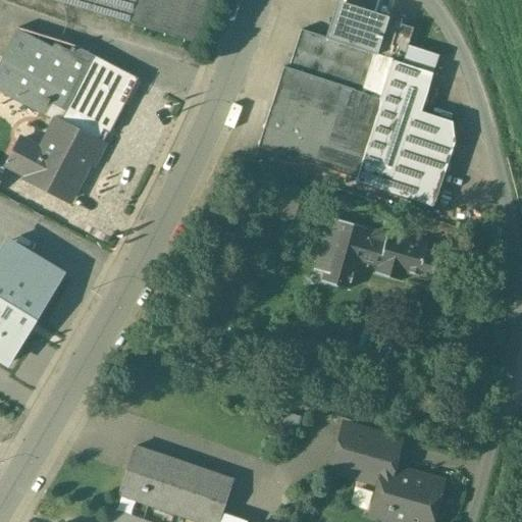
[(53,0),(128,21),(129,18),(195,37),(205,0),(53,0)]
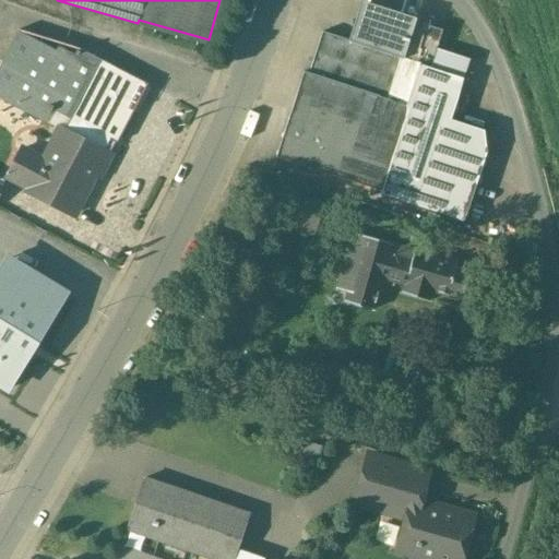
[(428,1),(425,0),(400,0),(395,15),(421,24),(428,1)]
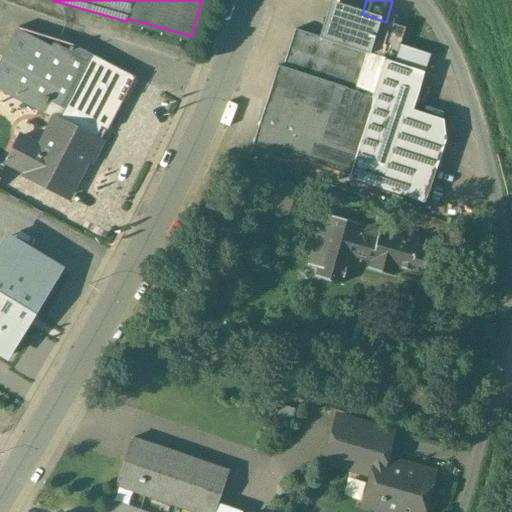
[(362,14),(332,4),(331,6),(337,8),(331,24),(326,22),(321,38),(366,53),(380,57),(391,23),(386,22),(362,14)]
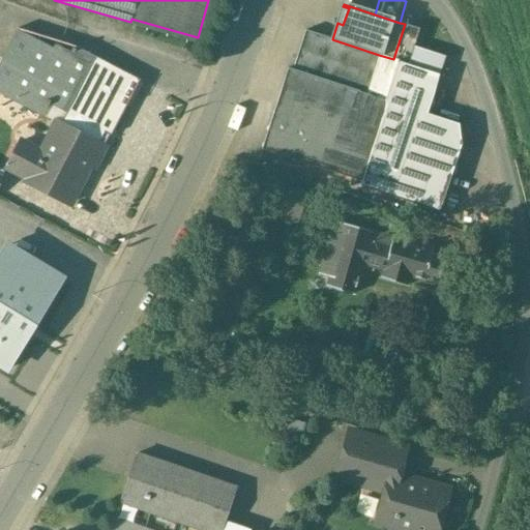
[(72,54),(54,45),(52,49),(16,30),(0,59),(0,86),(46,111),(49,104),(66,113),(60,125),(55,123),(54,124),(59,127),(42,159),(19,147),(22,142),(20,141),(6,168),(26,178),(25,180),(69,203),(90,165),(94,167),(104,148),(96,145),(131,77),(95,58),(94,59),(76,50),(72,54)]
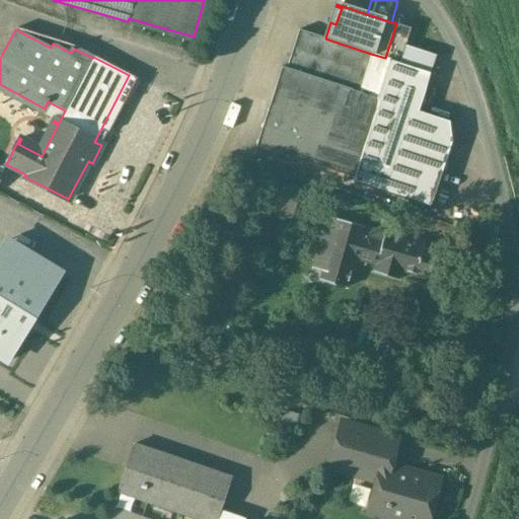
[(325,39),(298,30),(286,69),(282,67),(275,88),(270,87),(265,102),(270,104),(255,146),(354,177),(379,98),(359,92),(371,54),(325,39)]
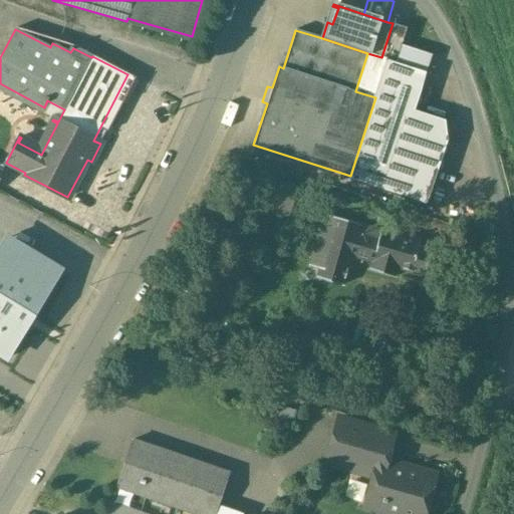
[(425,72),(388,60),(375,97),(350,176),(427,201),(447,140),(444,119),(414,109),(420,91),(425,72)]
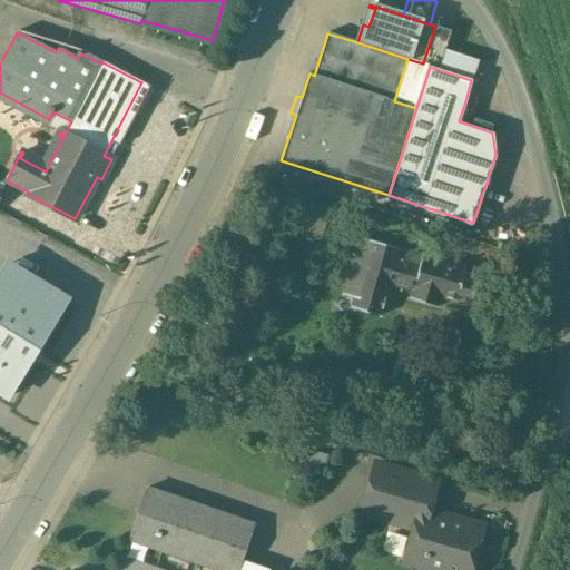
[(325,209),(297,199),(288,225),(316,235),(325,209)]
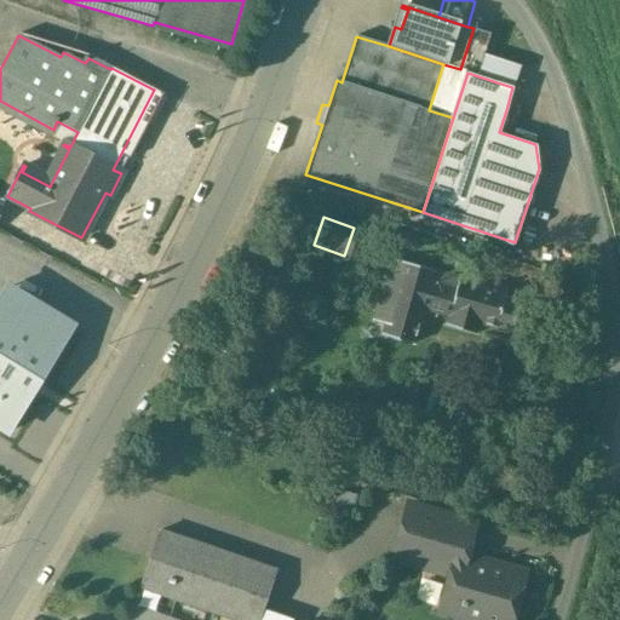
[(458,277),(390,258),(372,320),(384,323),(382,334),(413,344),(423,309),(447,315),(445,325),(476,334),(478,323),(510,332),(518,300),(504,297),(505,290),(459,276),(458,277)]
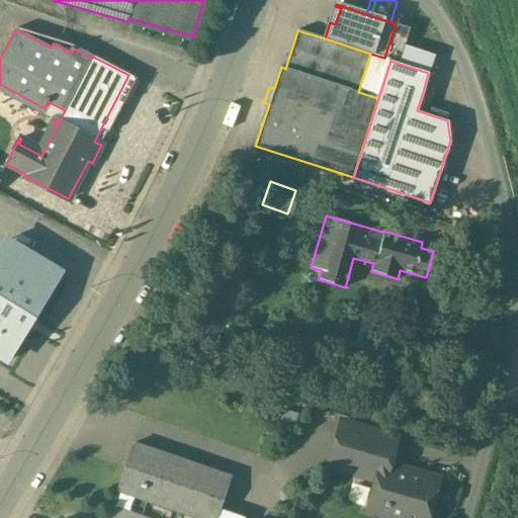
[(5,232),(0,239),(0,355),(6,359),(63,266),(5,232)]
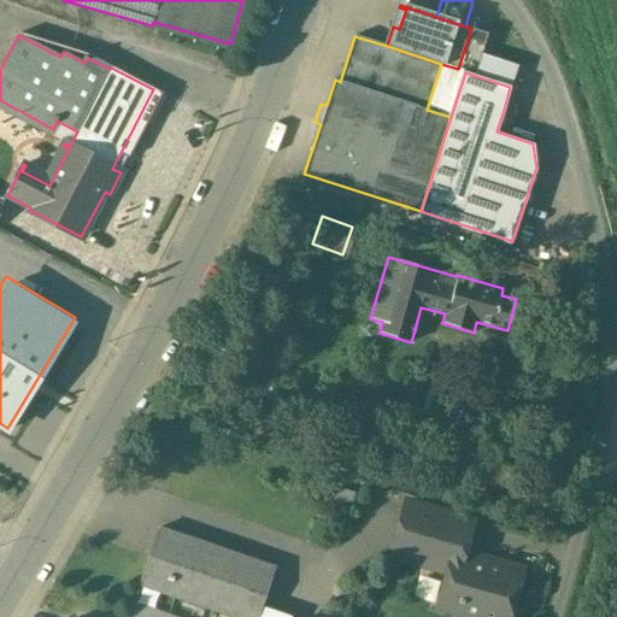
[(471,521),(429,509),(415,563),(446,573),(452,552),(462,556),(471,521)]
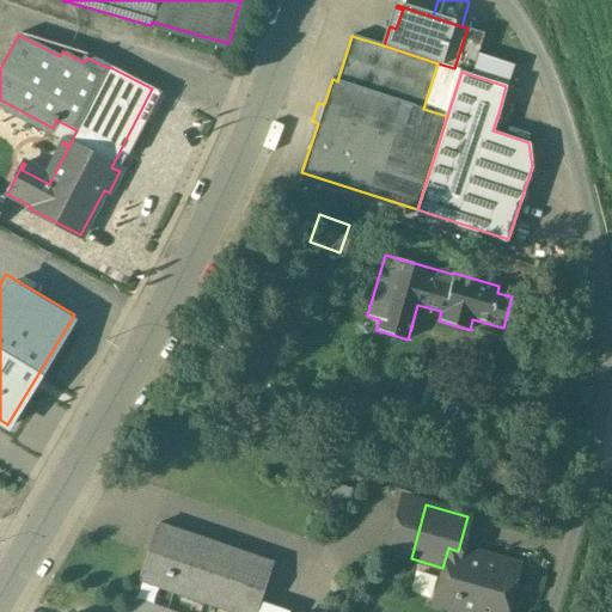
[(254,611),(271,563),(157,524),(138,580),(232,611),(254,611)]
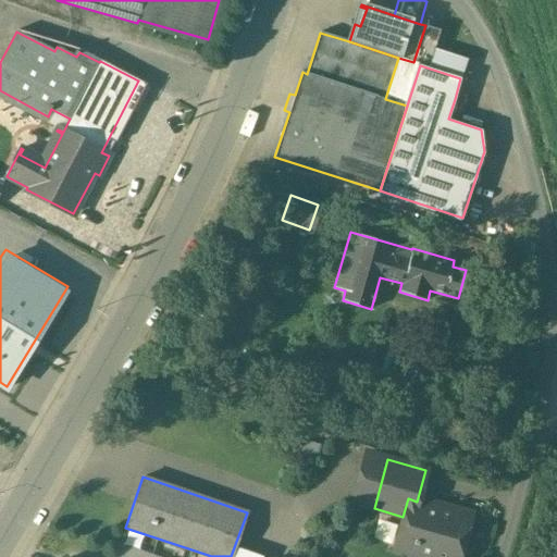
[(417,502),(408,498),(403,517),(394,548),(423,556),(458,556),(470,517),(417,502)]
